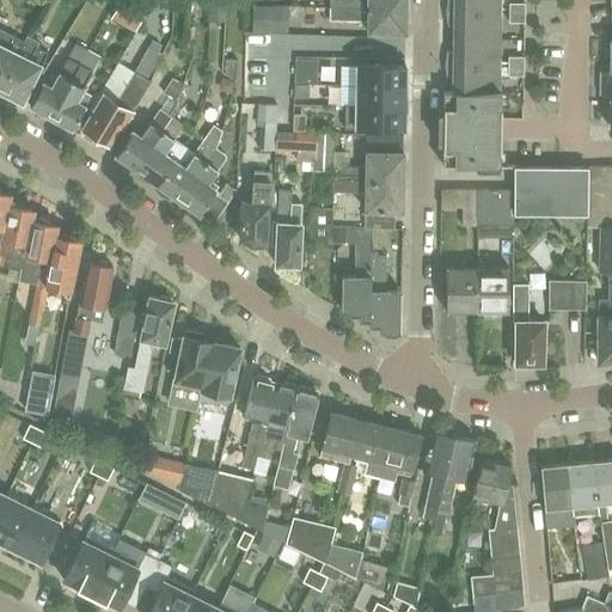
[(146,5),(135,0),(118,0),(111,18),(135,29),(146,5)]
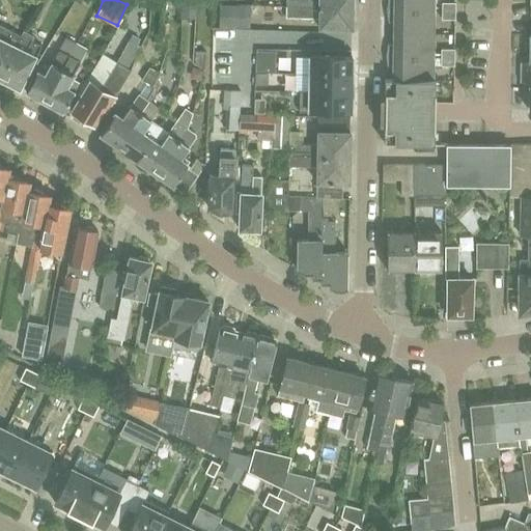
[(386,9),(434,10),(434,0),(387,0),(386,9)]
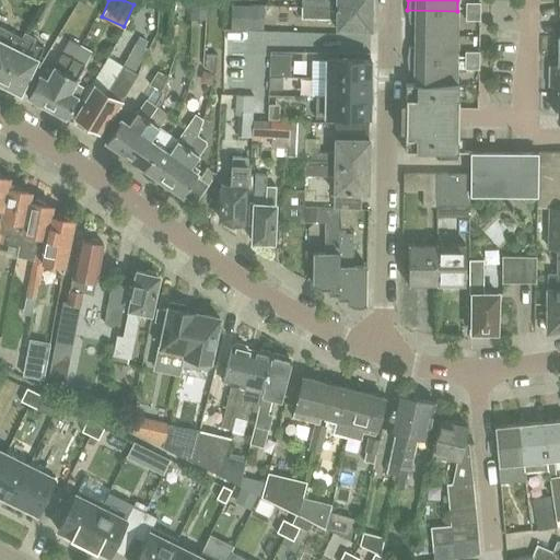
[(466,11),(480,11),(480,2),(466,2),(466,11)]
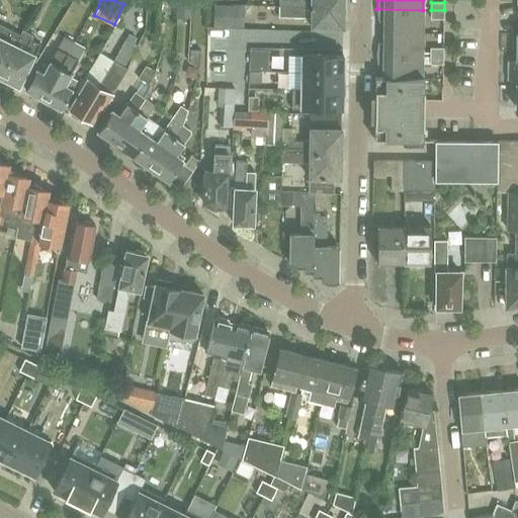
[(238,4),(213,4),(213,25),(237,25),(238,4)]
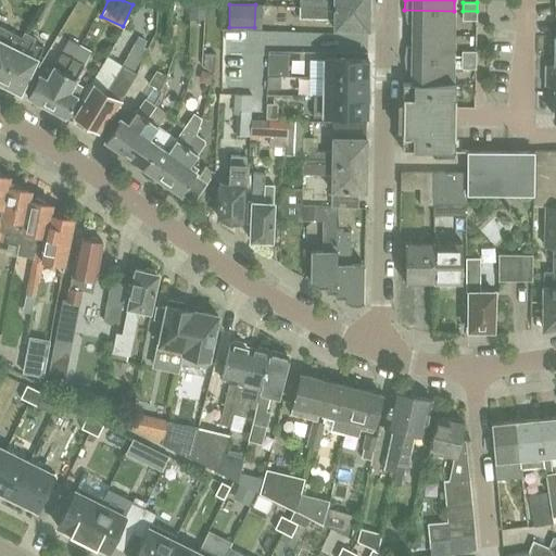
[(299,5),(299,17),(332,19),(332,24),(332,28),(367,29),(367,8),(299,5)]
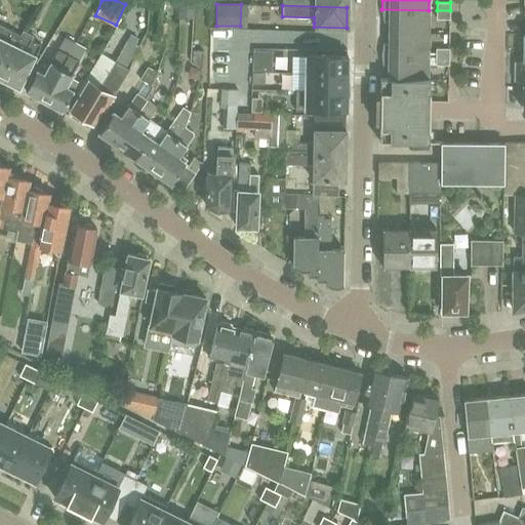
[(389,22),(389,33),(429,33),(429,10),(381,9),(382,23),(389,22)]
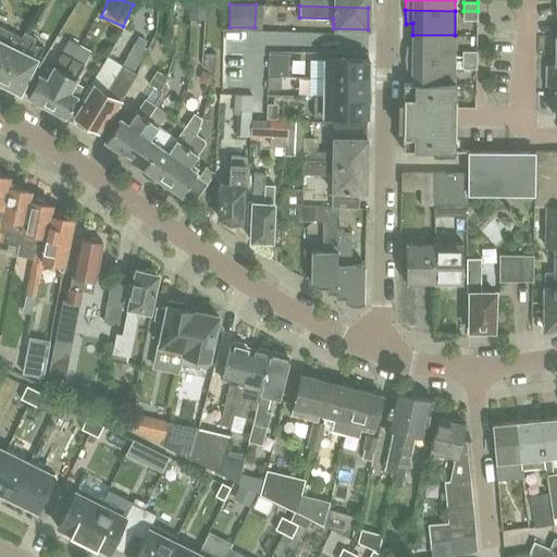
[(462,20),(478,21),(478,11),(463,11),(462,20)]
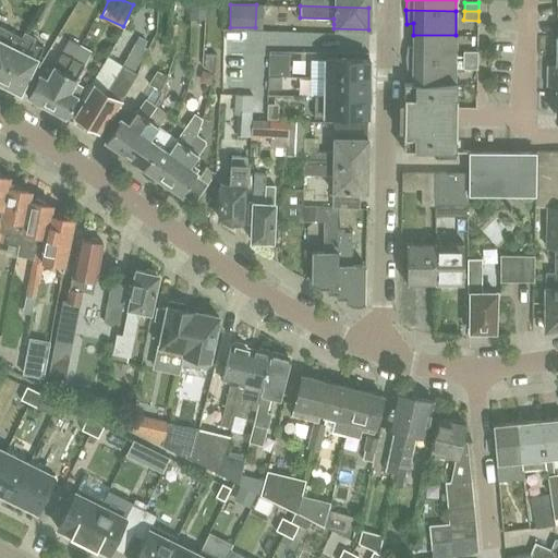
[(0,79),(22,38),(0,26),(0,79)]
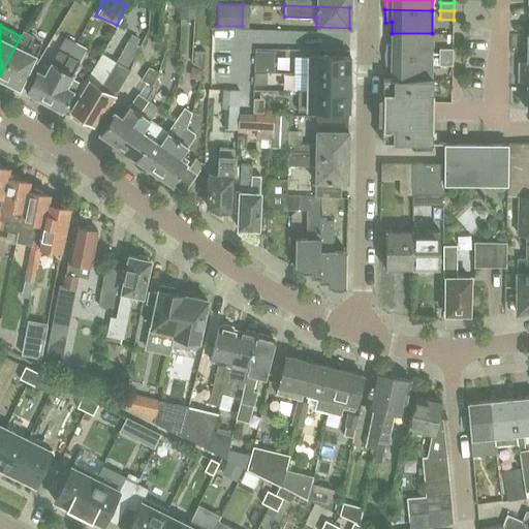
[(39,47),(29,40),(32,35),(24,31),(21,36),(0,74),(0,81),(5,84),(8,83),(17,86),(32,57),(33,58),(39,47)]
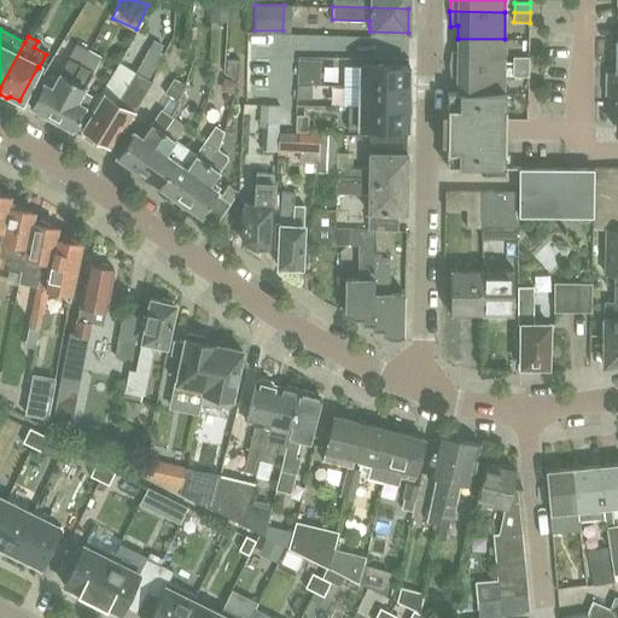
[(93,110),(81,129),(87,133),(86,135),(92,139),(93,136),(108,145),(118,128),(122,129),(150,82),(147,81),(164,54),(158,51),(162,45),(153,39),(133,73),(117,63),(89,108),(93,110)]
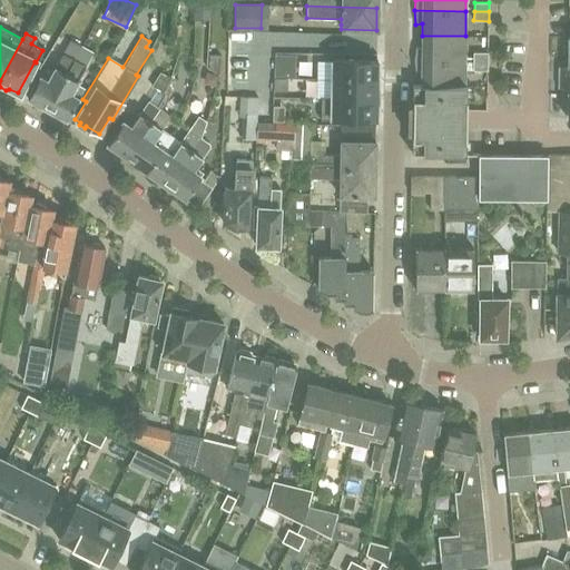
[(413,59),(413,60),(464,61),(465,36),(422,36),(421,48),(415,47),(413,59)]
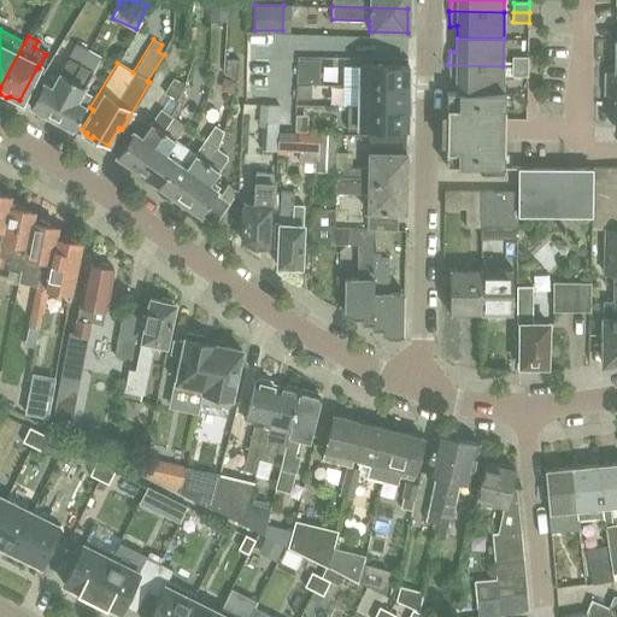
[(43,115),(51,118),(81,66),(90,51),(75,42),(50,87),(41,83),(29,106),(31,109),(33,112),(41,116),(43,115)]
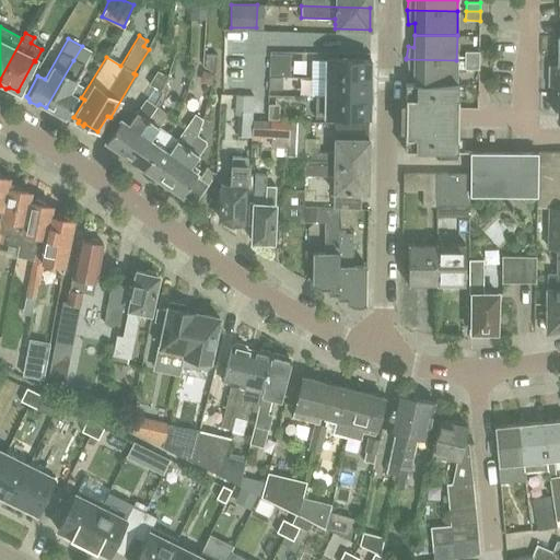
[(82,46),(73,60),(46,107),(50,111),(51,113),(58,117),(60,116),(63,117),(76,96),(68,92),(91,50),(82,46)]
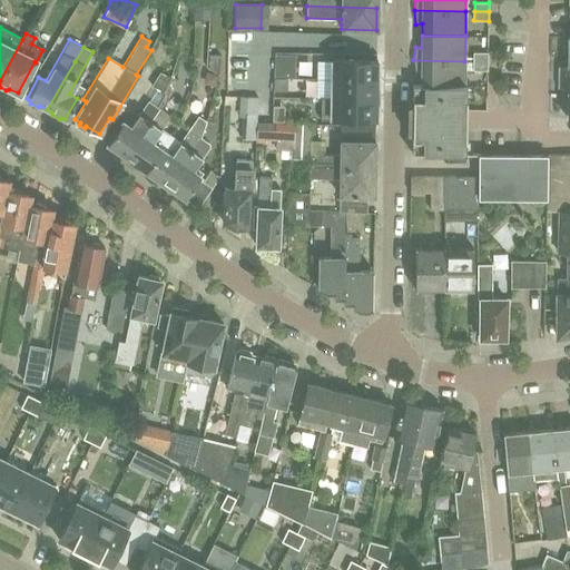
[(488,61),(488,52),(473,52),(473,61),(488,61)]
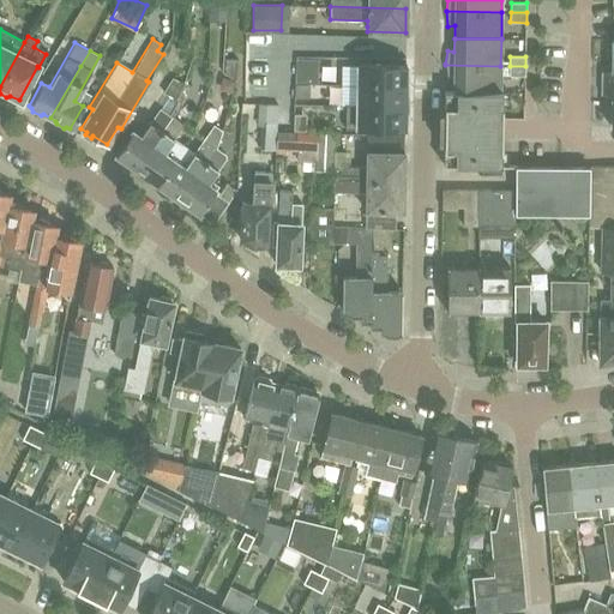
[(238,59),(226,59),(224,72),(238,79),(238,59)]
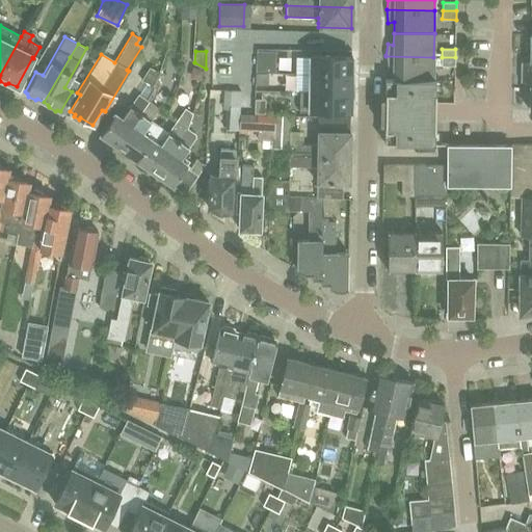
[(258,51),(258,71),(274,71),(274,52),(258,51)]
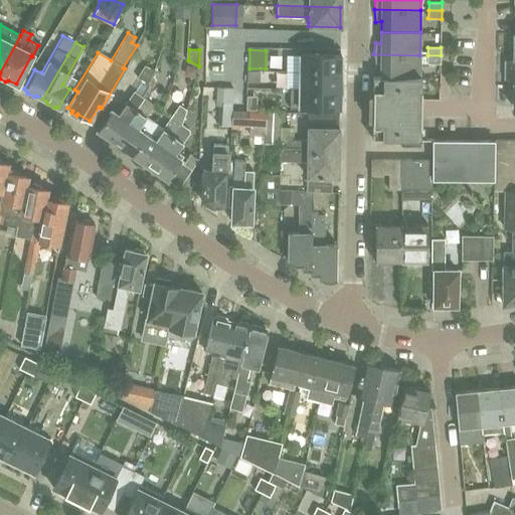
[(514,52),(513,52),(513,60),(506,60),(506,69),(514,69),(514,52)]
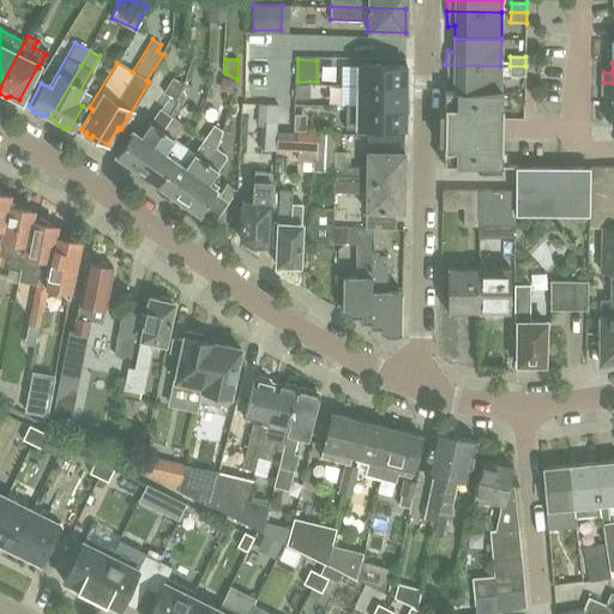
[(341,65),(339,85),(357,85),(405,86),(405,64),(357,64),(357,66),(341,65)]
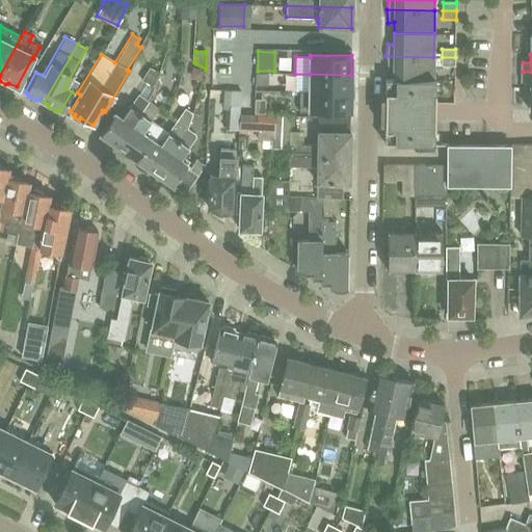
[(393,81),(433,80),(433,57),(386,56),(388,69),(393,68),(393,81)]
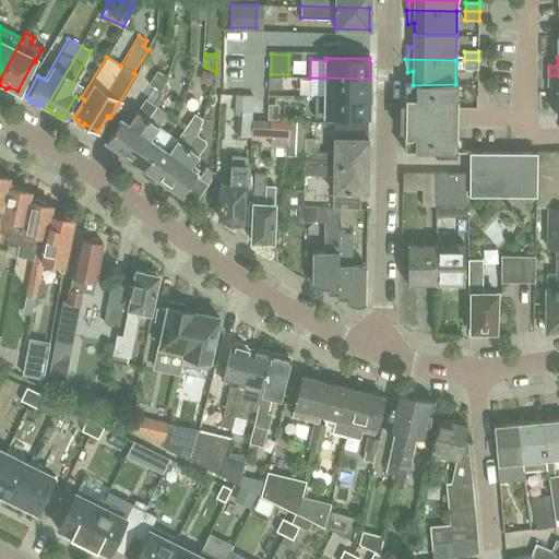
[(478,69),(478,60),(464,60),(464,69),(478,69)]
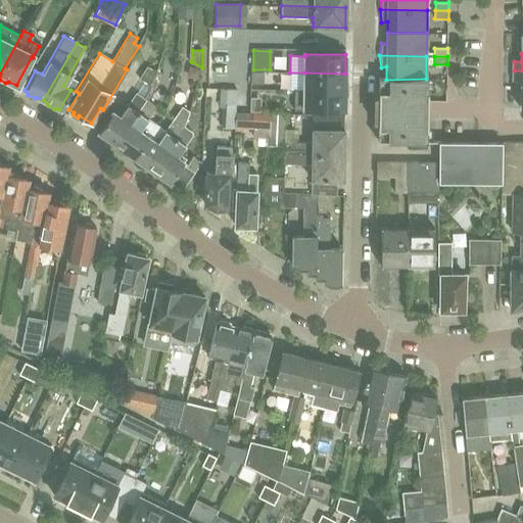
[(147,66),(139,78),(144,82),(149,85),(152,81),(155,72),(147,66)]
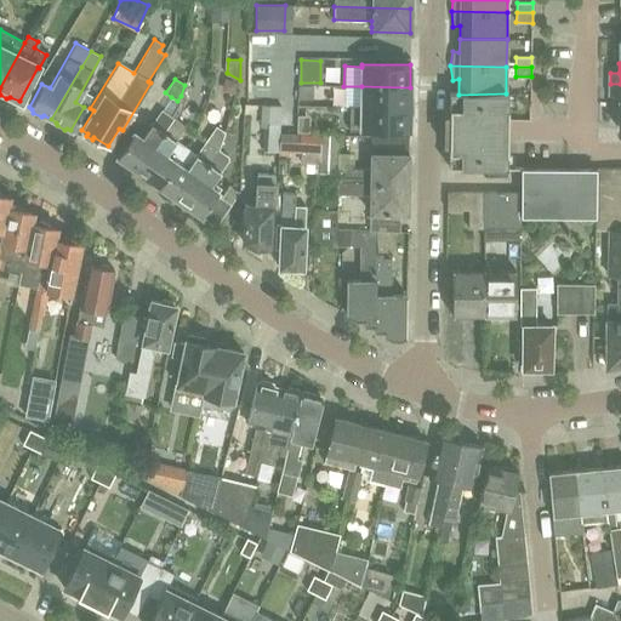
[(609,91),(609,95),(619,96),(617,107),(620,107),(620,84),(610,84),(609,91)]
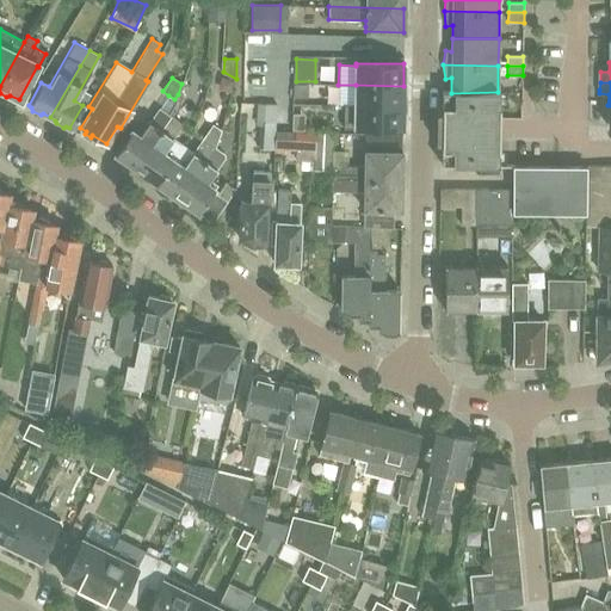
[(294,84),(292,96),(306,96),(306,85),(294,84)]
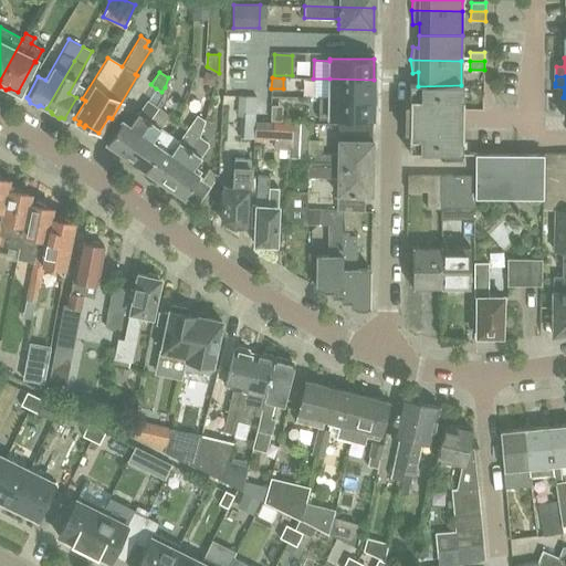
[(313,79),(313,97),(318,97),(329,97),(373,97),(374,80),(329,79),(313,79)]
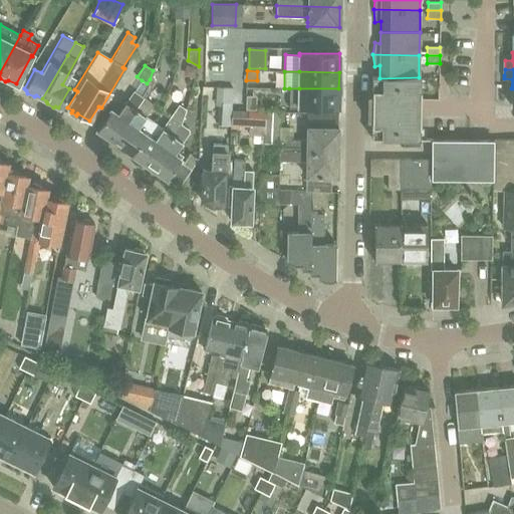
[(371,107),(420,108),(421,77),(419,77),(379,78),(372,78),(371,107)]
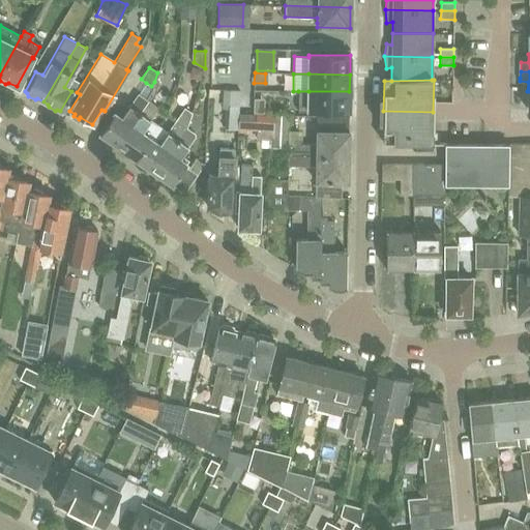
[(224,90),(224,102),(239,102),(239,90),(224,90)]
